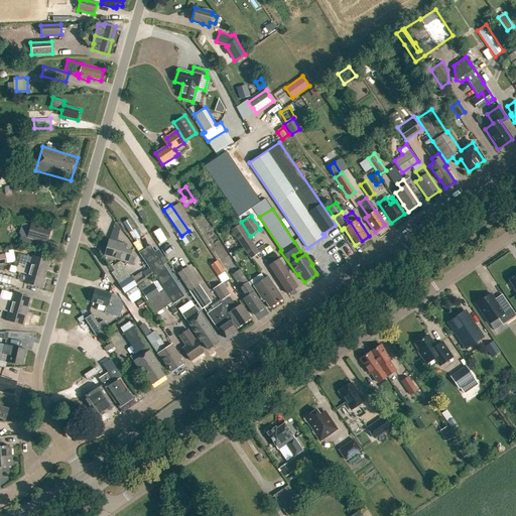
[(131,219),(127,221),(132,234),(136,232),(131,219)]
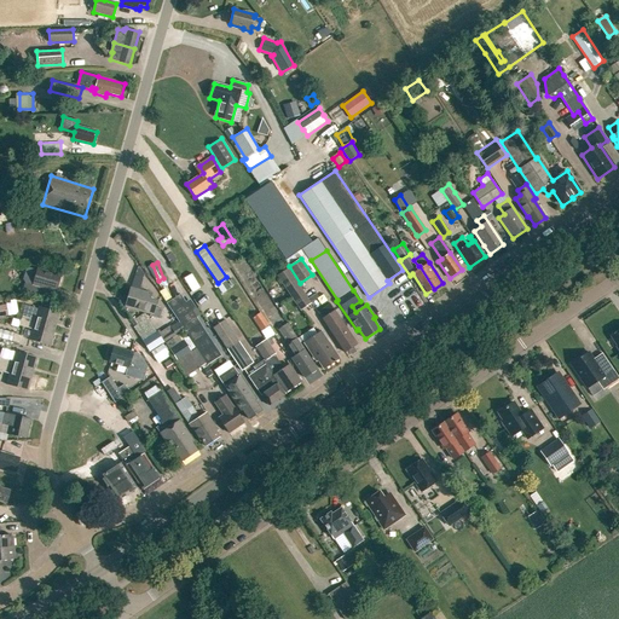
[(25,282),(23,291),(39,296),(41,287),(56,291),(61,276),(38,270),(38,271),(29,268),(27,270),(24,279),(25,282)]
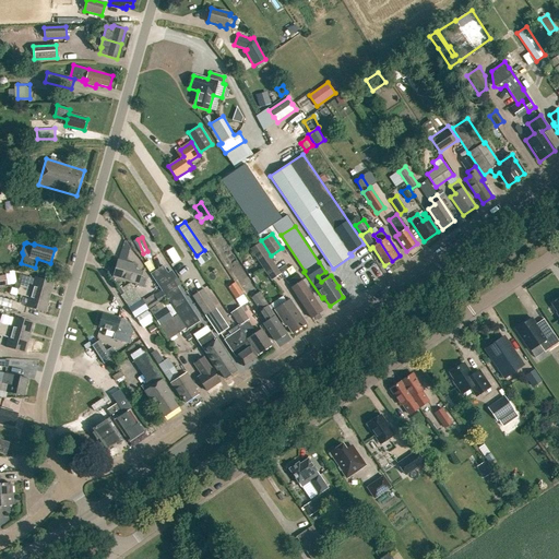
[(271,280),(281,274),(260,244),(250,249),(271,280)]
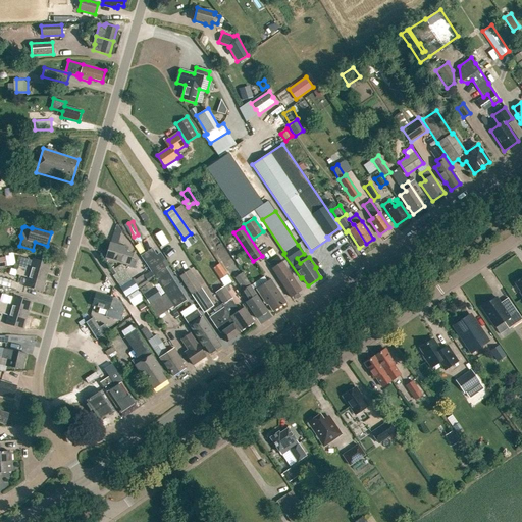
[(165,229),(158,233),(165,246),(172,242),(165,229)]
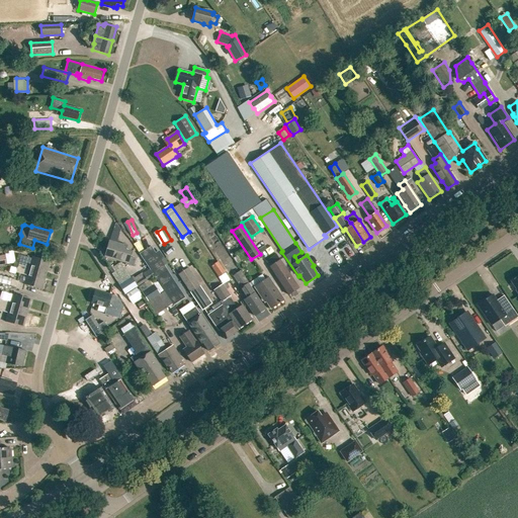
[(134,267),(136,259),(130,257),(132,252),(125,251),(126,246),(109,241),(105,257),(126,263),(125,265),(134,267)]
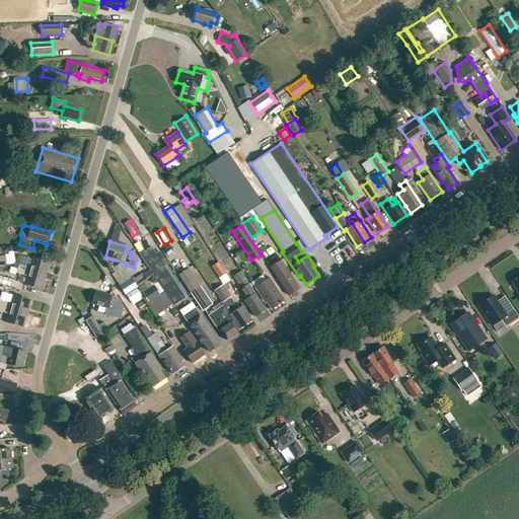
[(173,306),(186,298),(151,247),(140,254),(173,306)]
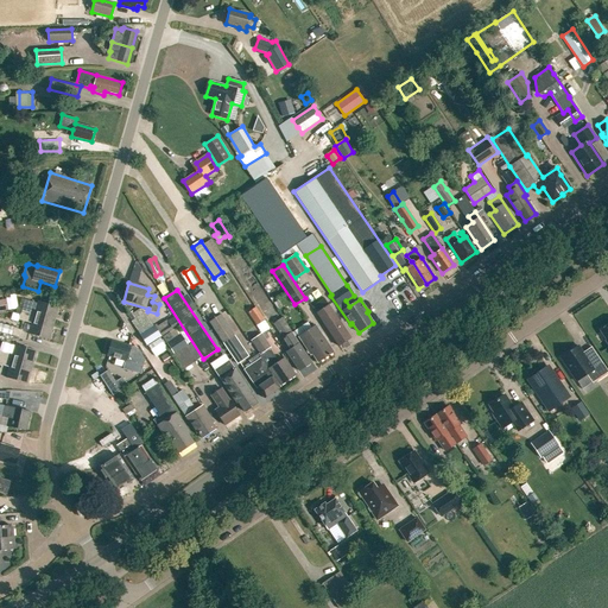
[(21,309),(20,314),(54,323),(58,306),(38,301),(37,303),(21,298),(18,308),(21,309)]
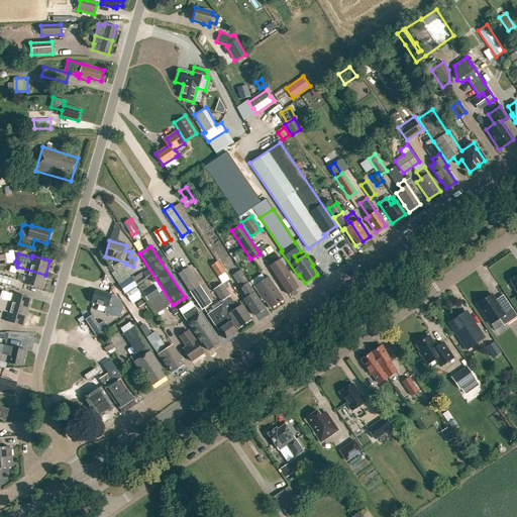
[(284,267),(279,260),(270,267),(288,294),(298,288),(289,274),(290,273),(290,271),(287,266),(285,266),(284,267)]
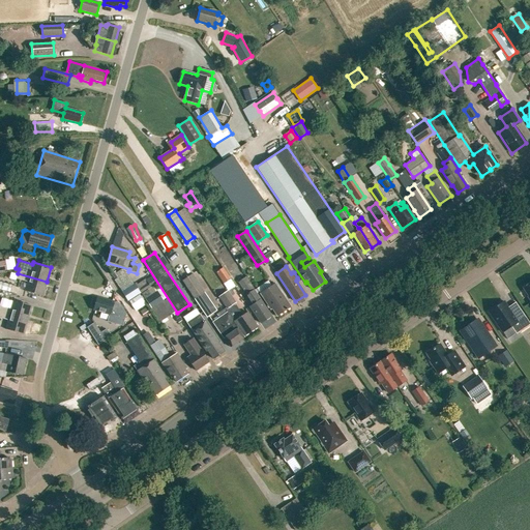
[(223,268),(216,272),(225,283),(230,280),(223,268)]
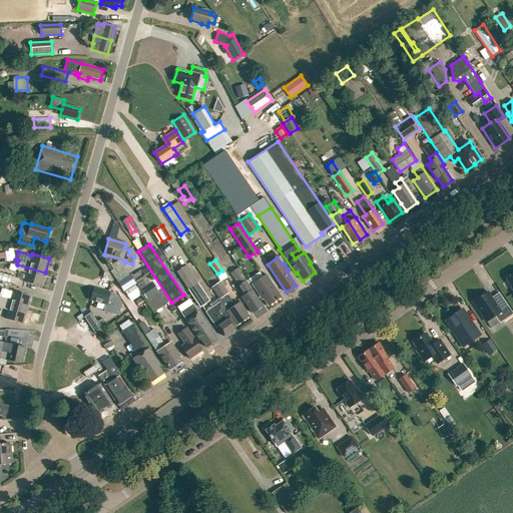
[(41,287),(45,273),(17,265),(15,270),(26,273),(24,282),(41,287)]
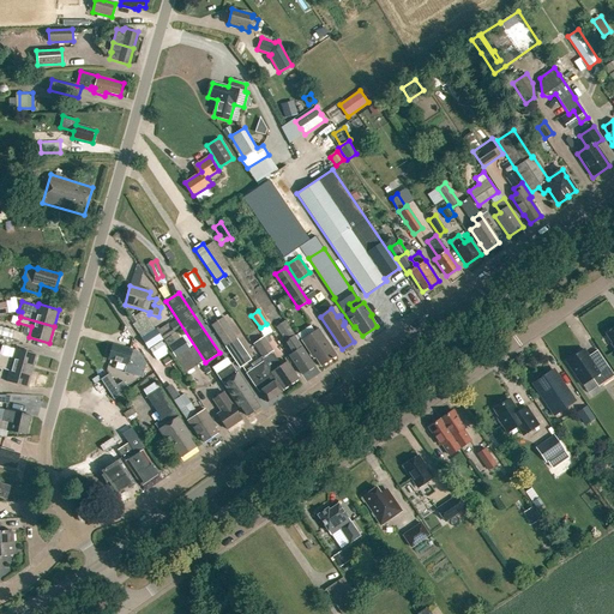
[(211,325),(226,347),(234,339),(236,339),(222,318),(211,325)]
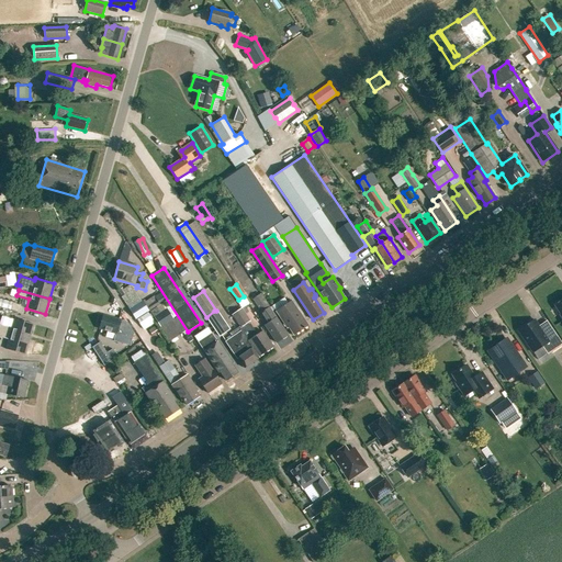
[(135,319),(166,300),(161,292),(154,296),(156,300),(148,305),(144,299),(128,308),(135,319)]
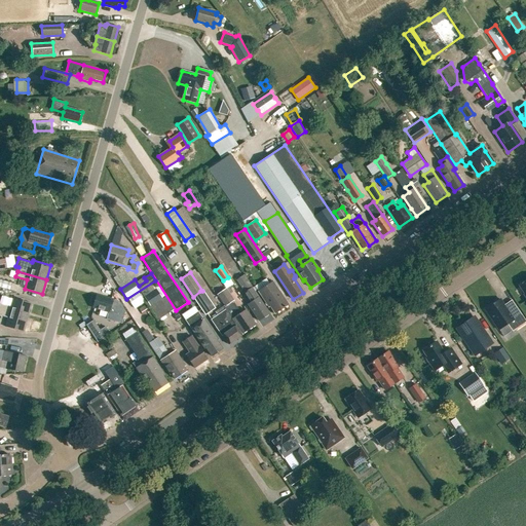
[(258,321),(269,313),(243,275),(236,279),(245,293),(243,293),(250,303),(248,304),(258,321)]
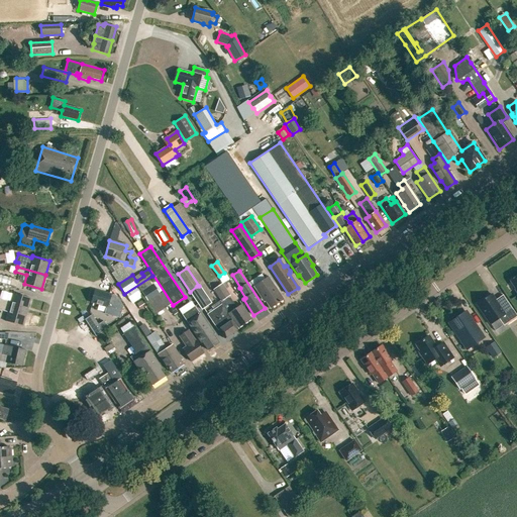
[(0,281),(10,284),(12,278),(0,274),(0,281)]
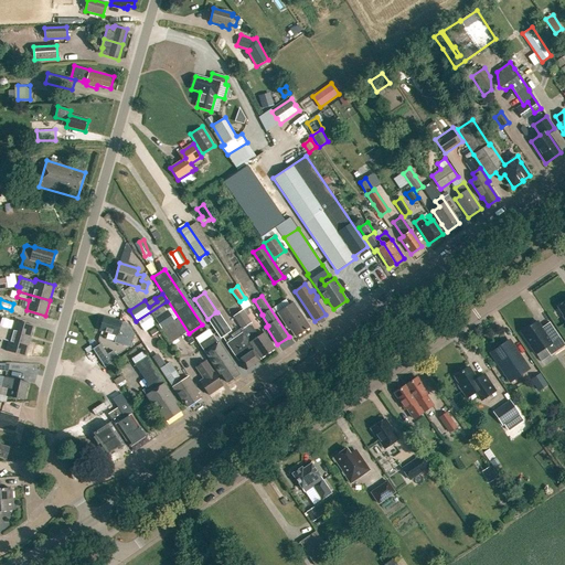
[(295,337),(310,328),(294,302),(277,313),(288,330),(290,329),(295,337)]
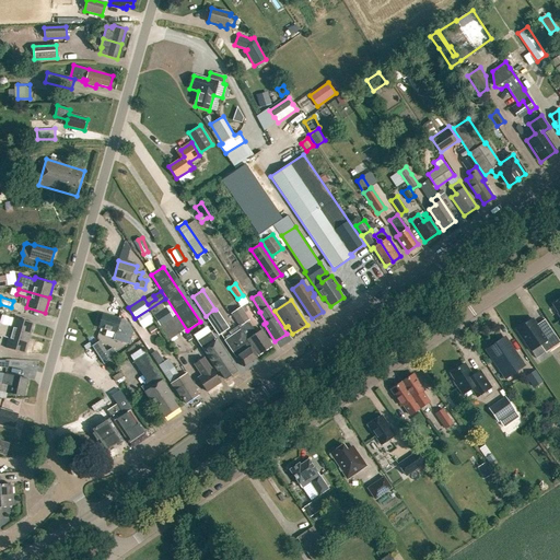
[(160,311),(156,305),(150,310),(161,327),(174,318),(166,306),(160,311)]
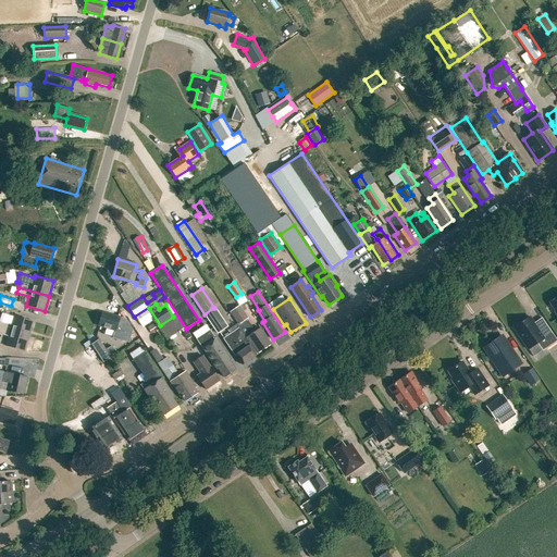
[(255,332),(246,320),(248,319),(239,306),(230,312),(238,324),(236,325),(246,338),(246,337),(257,353),(271,344),(260,329),(255,332)]
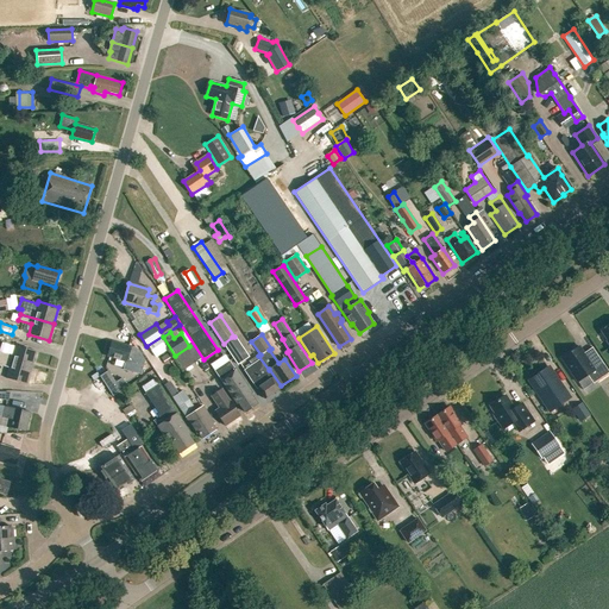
[(238,365),(246,358),(232,337),(224,344),(238,365)]
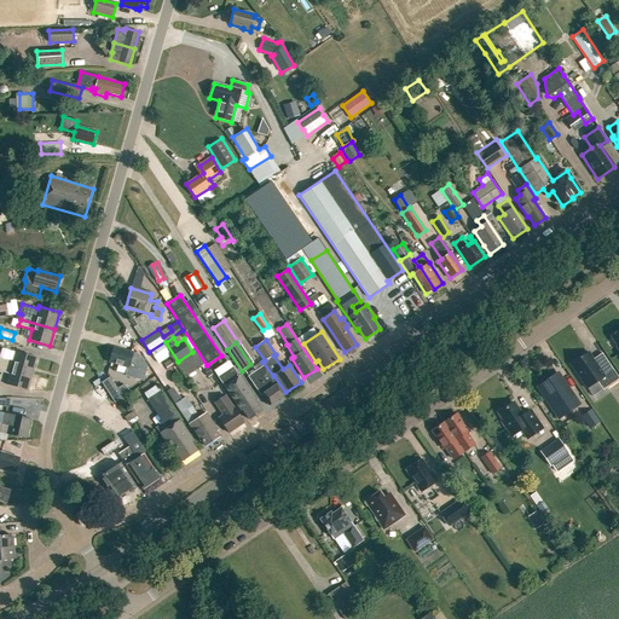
[(157,363),(169,356),(162,343),(150,352),(157,363)]
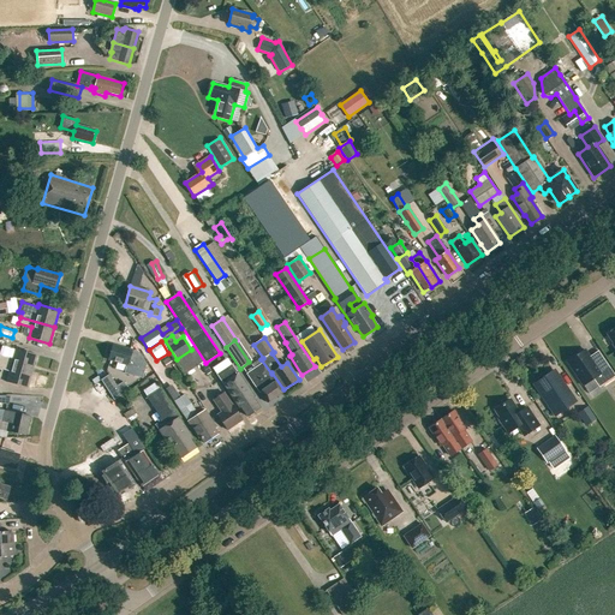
[(132,376),(133,370),(136,359),(130,358),(132,351),(113,346),(108,360),(127,365),(125,374),(132,376)]
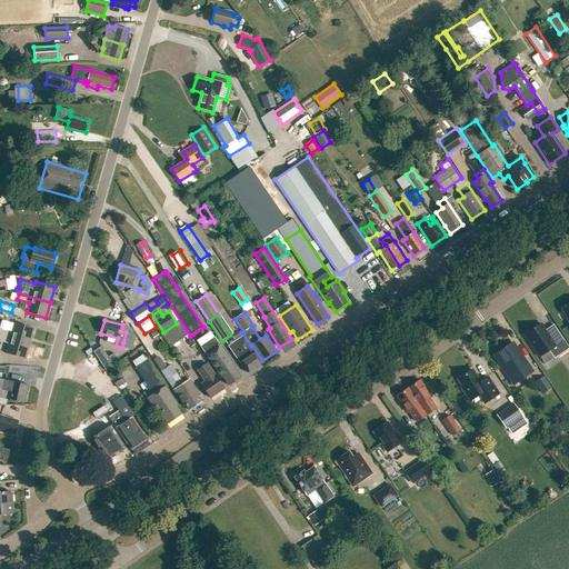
[(162,332),(171,346),(188,335),(180,321),(177,323),(163,332),(162,332)]
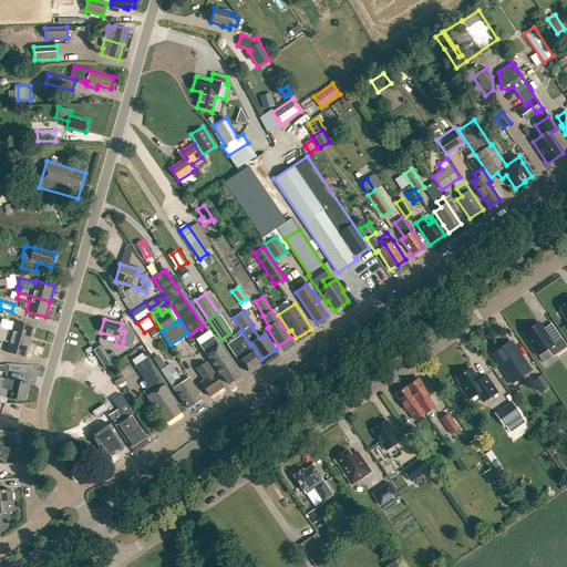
[(0,333),(29,342),(33,327),(14,321),(11,331),(0,328),(0,333)]
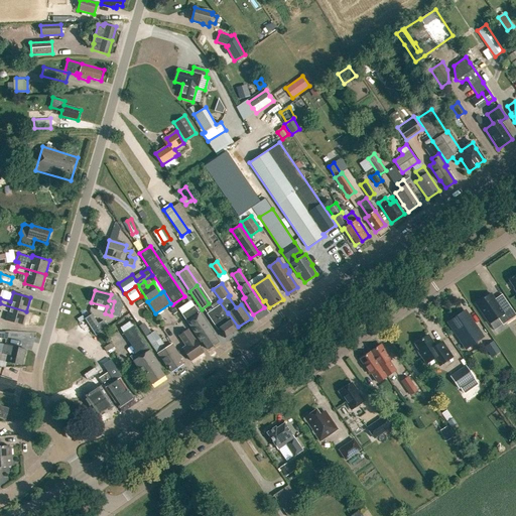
[(515,315),(502,294),(495,299),(491,293),(488,295),(476,303),(489,324),(498,318),(502,326),(515,315)]
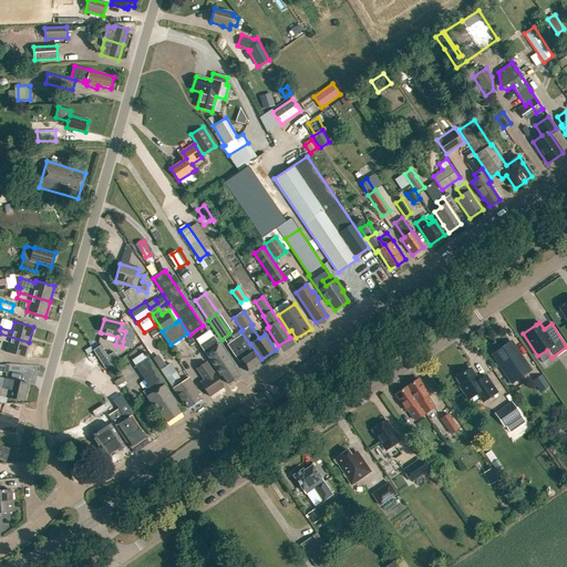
[(133,341),(138,338),(132,326),(126,330),(133,341)]
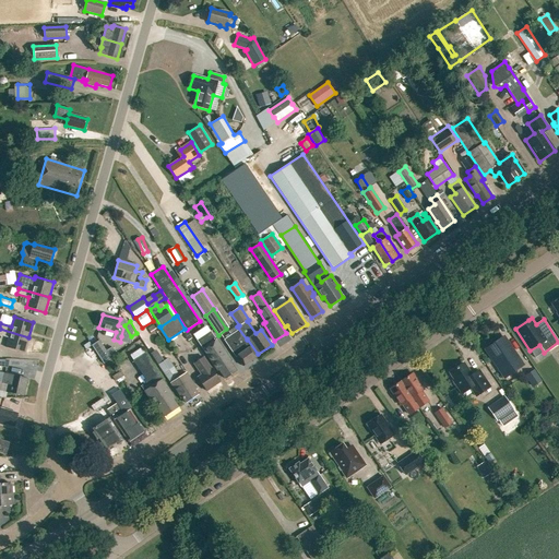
[(237,326),(229,332),(232,335),(239,330),(237,326)]
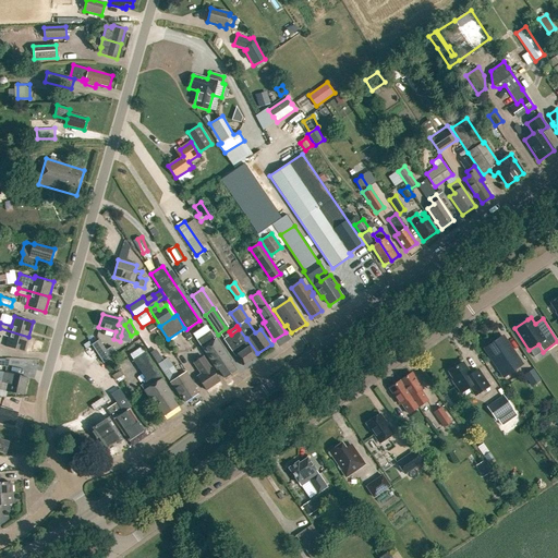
[(24,352),(28,337),(0,328),(0,335),(8,337),(5,347),(24,352)]
